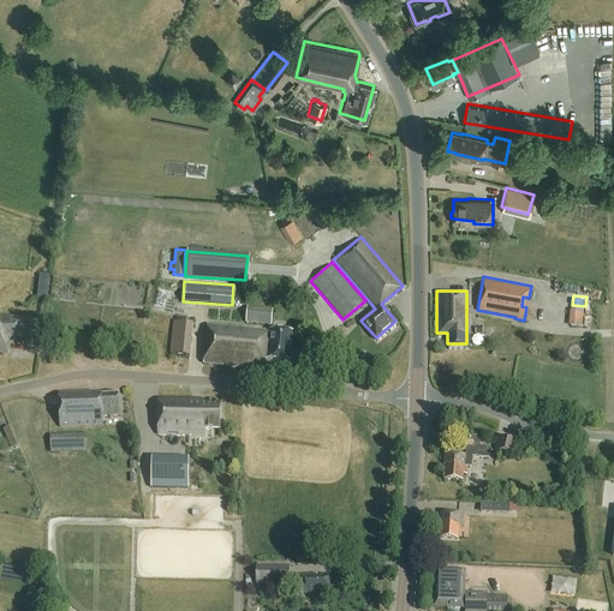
[(269,323),(270,306),(246,304),(244,319),(269,323)]
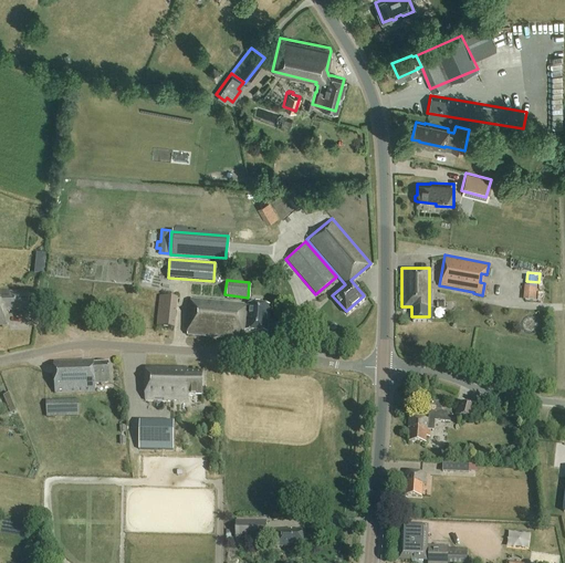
[(524,296),(539,296),(540,283),(524,282),(524,296)]
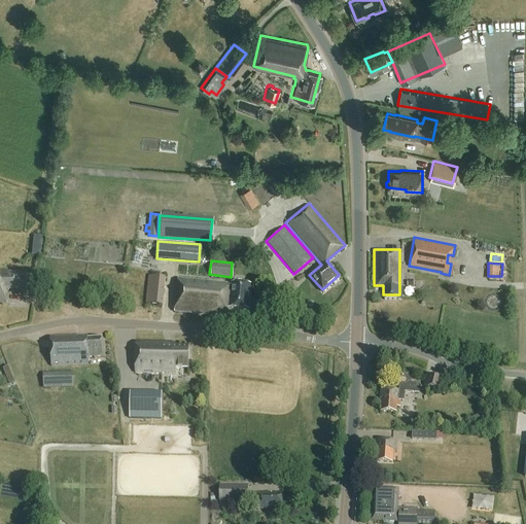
[(5,270),(0,269),(0,300),(4,301),(4,286),(26,286),(26,270),(5,270)]
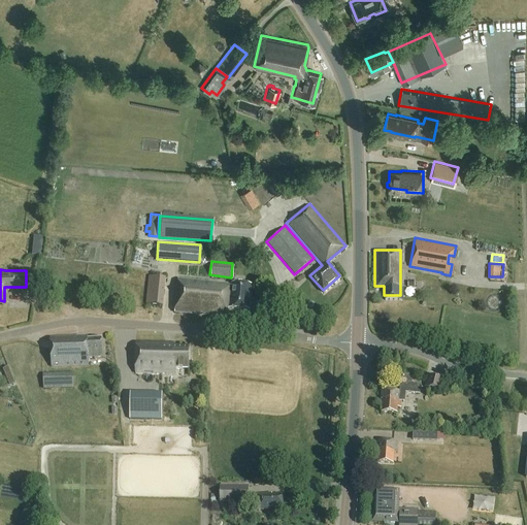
[(144,301),(161,304),(164,275),(149,273),(144,301)]
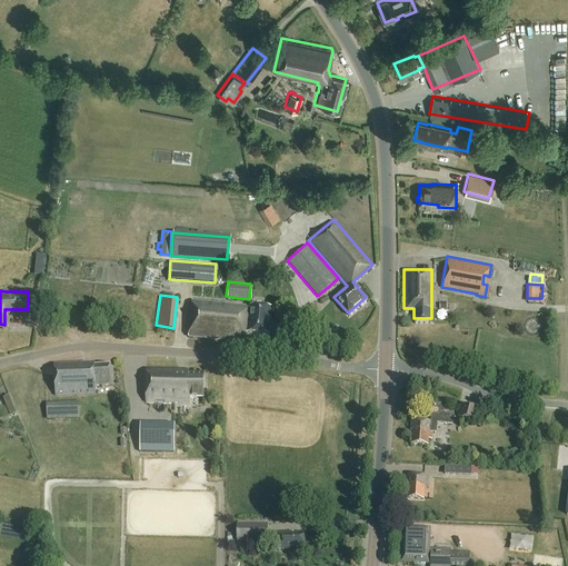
[(246,339),(246,330),(268,334),(270,306),(248,304),(191,298),(188,334),(246,339)]
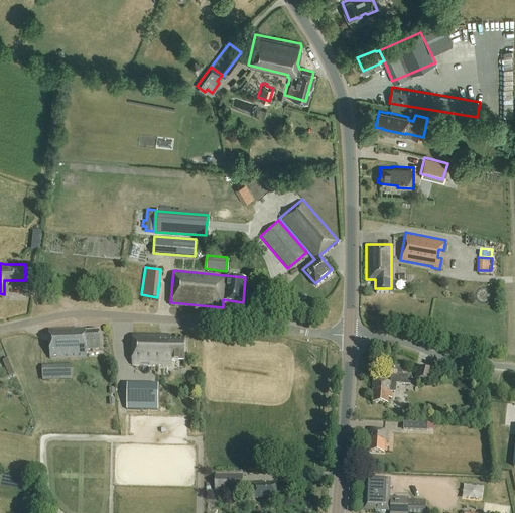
[(98,329),(84,329),(84,327),(48,328),(49,356),(86,354),(85,348),(99,347),(98,329)]
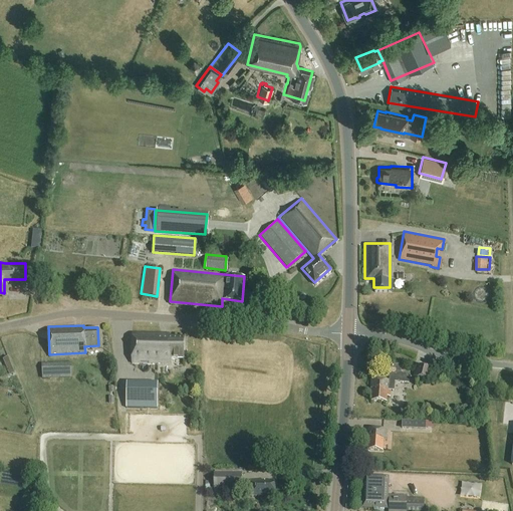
[(168,332),(132,331),(131,360),(169,361),(170,356),(182,356),(182,336),(168,335),(168,332)]
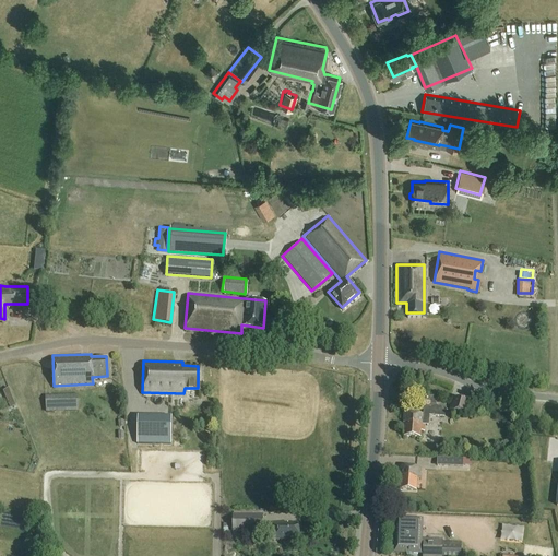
[(8,387),(1,389),(9,406),(15,404),(8,387)]
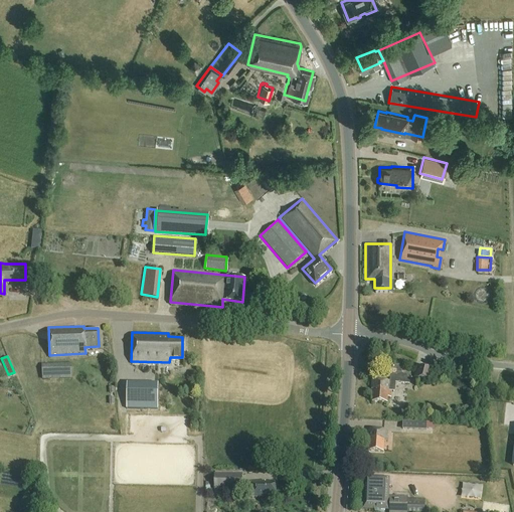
[(70,376),(69,360),(40,362),(41,377),(70,376)]
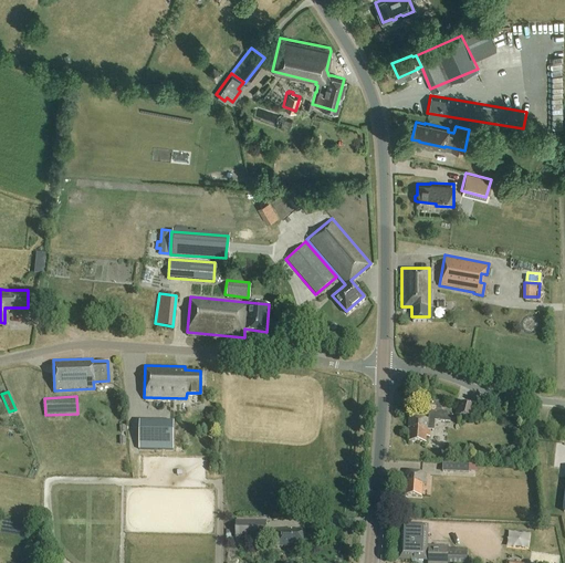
[(430,397),(429,417),(435,417),(450,418),(450,409),(441,409),(442,398),(430,397)]
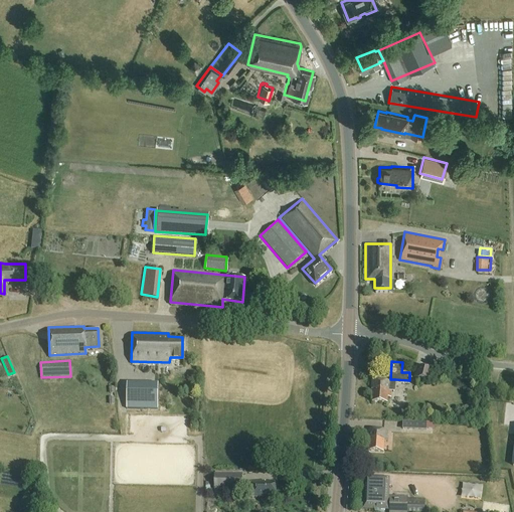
[(418,364),(414,376),(430,380),(433,368),(418,364)]
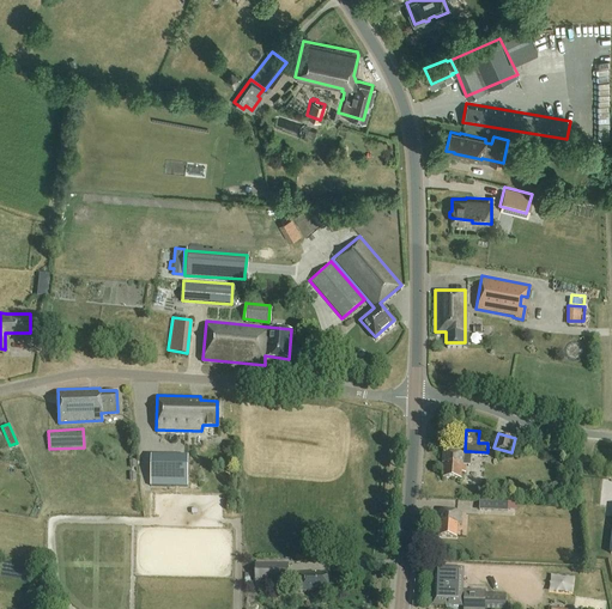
[(470,463),(471,451),(465,451),(443,450),(442,461),(444,461),(443,475),(461,476),(461,470),(465,470),(466,463),(470,463)]
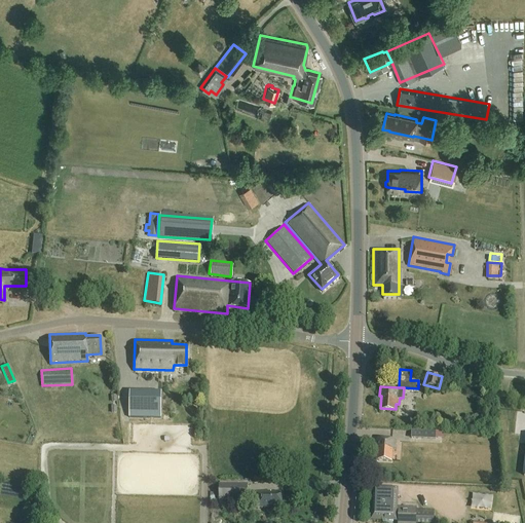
[(160,390),(128,390),(128,415),(159,416),(160,390)]
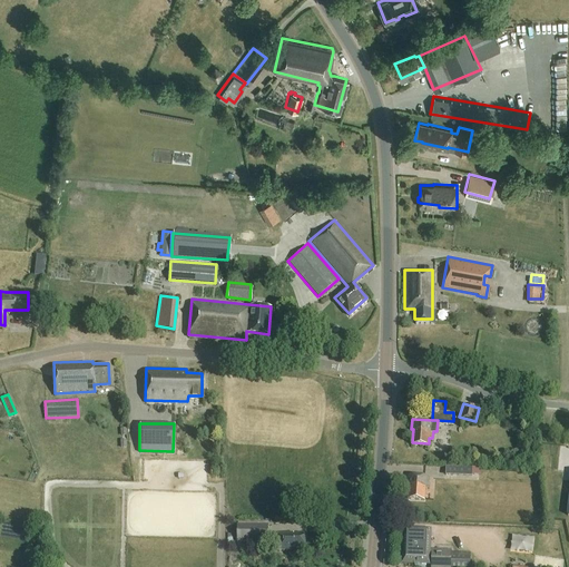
[(444,465),(444,472),(471,473),(471,465),(444,465)]
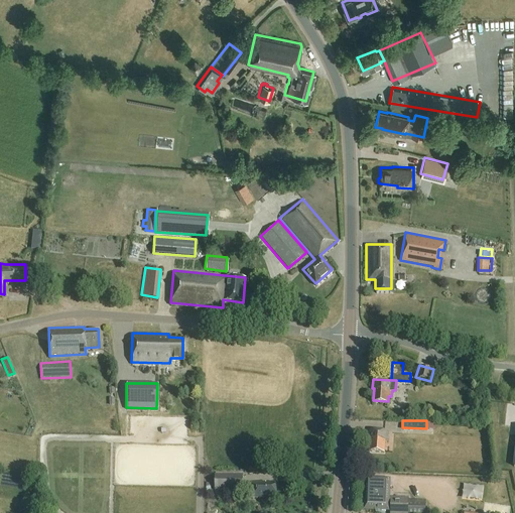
[(388,438),(388,429),(369,427),(368,436),(370,436),(369,449),(384,450),(385,438),(388,438)]
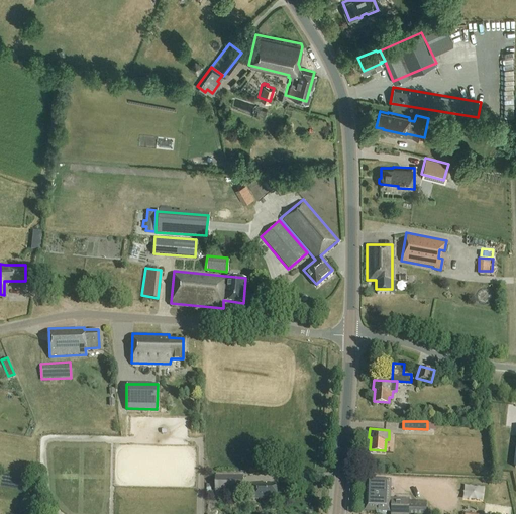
[(213,490),(242,490),(241,474),(213,474),(213,490)]
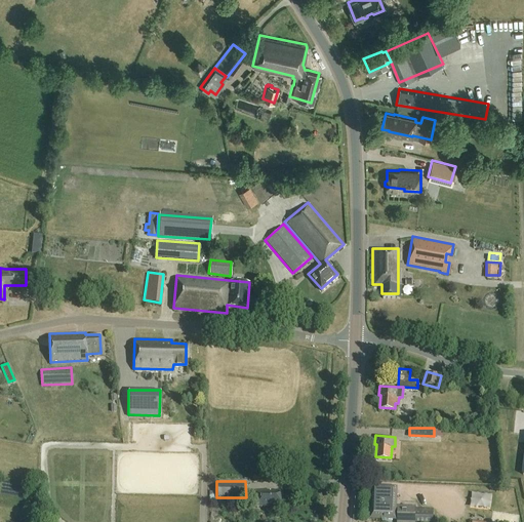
[(370,500),(367,500),(367,506),(370,507),(370,516),(396,517),(395,521),(431,521),(432,508),(406,507),(406,504),(394,504),(395,486),(371,485),(370,500)]
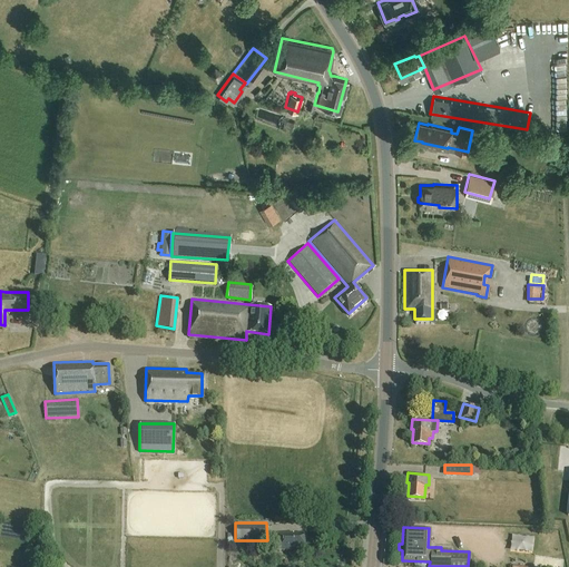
[(304,547),(303,531),(292,533),(292,530),(276,531),(277,548),(304,547)]
